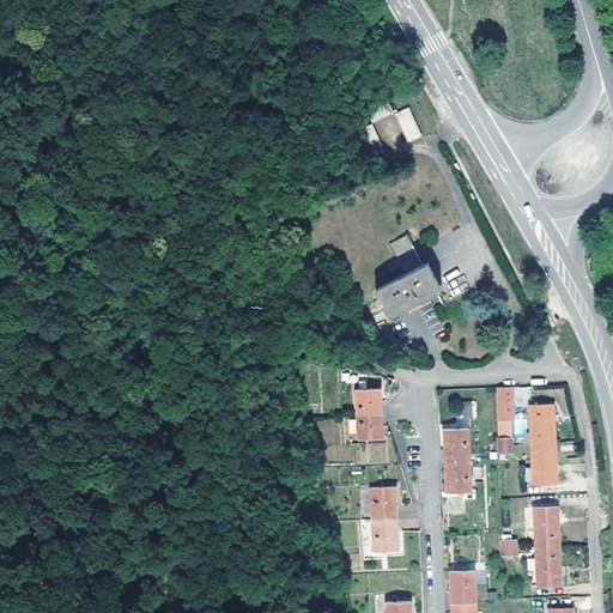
[(359,111),(366,126),(368,125),(388,114),(381,98),(359,111)]
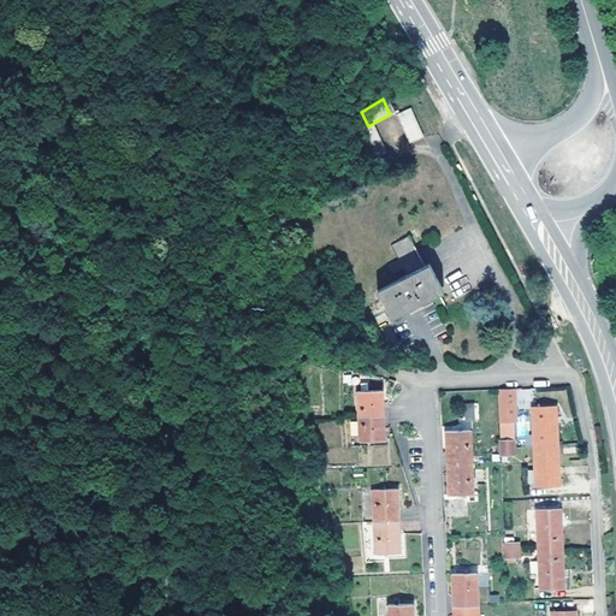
[(404,106),(390,114),(406,142),(420,135),(404,106)]
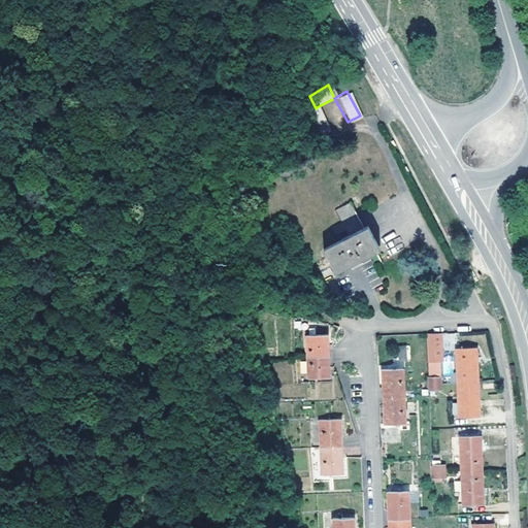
[(329,132),(317,107),(316,108),(304,114),(317,138),(329,132)]
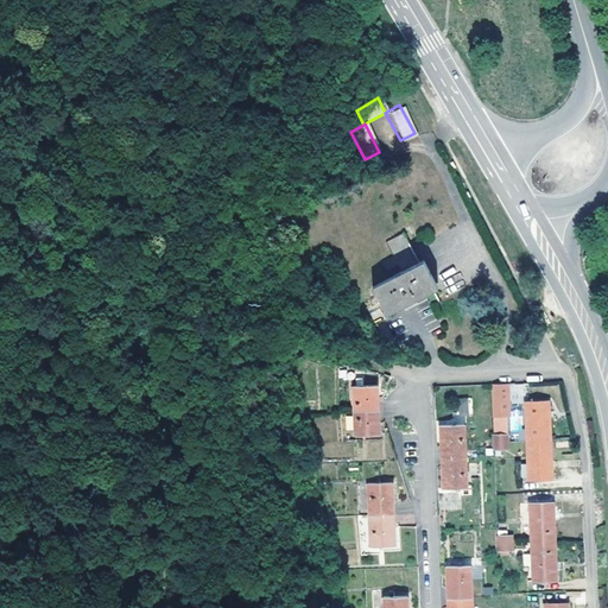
[(425,309),(439,301),(432,290),(417,261),(401,232),(382,242),(390,257),(378,263),(384,272),(396,266),(399,272),(371,286),(386,315),(418,297),(425,309)]
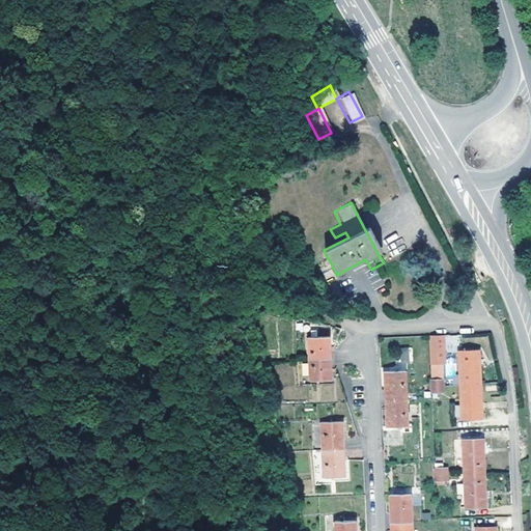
[(369,225),(364,228),(378,253),(383,250),(369,225)]
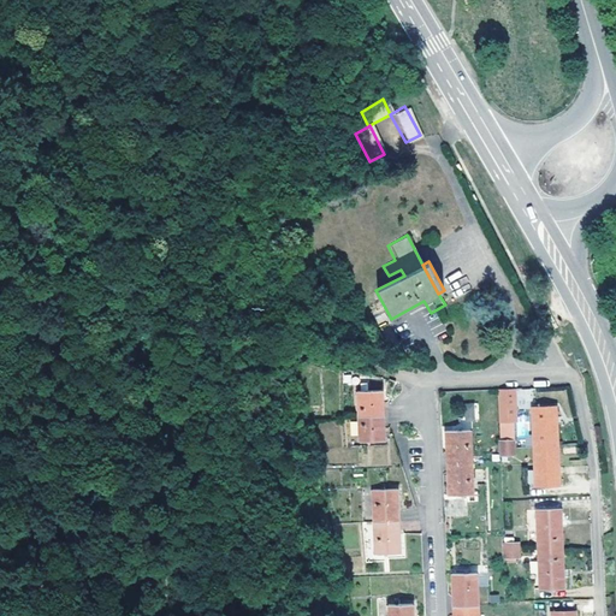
[(513,388),(497,389),(498,420),(510,420),(515,420),(513,388)]
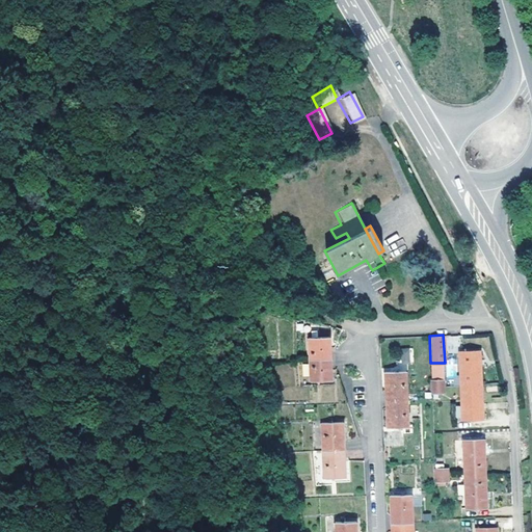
[(311,360),(331,358),(331,346),(330,337),(318,337),(309,338),(311,360)]
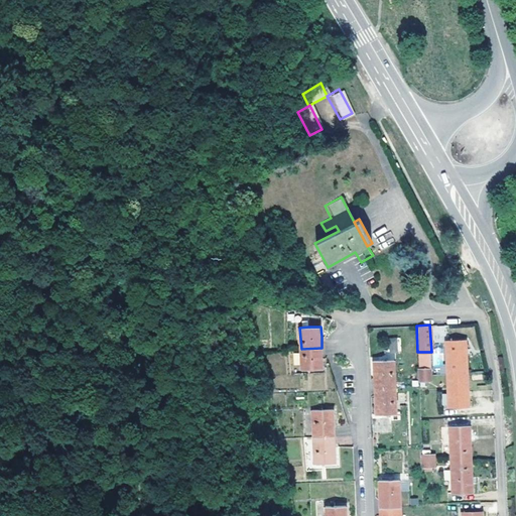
[(446,373),(448,406),(468,406),(466,373),(465,340),(444,342),(446,373)]
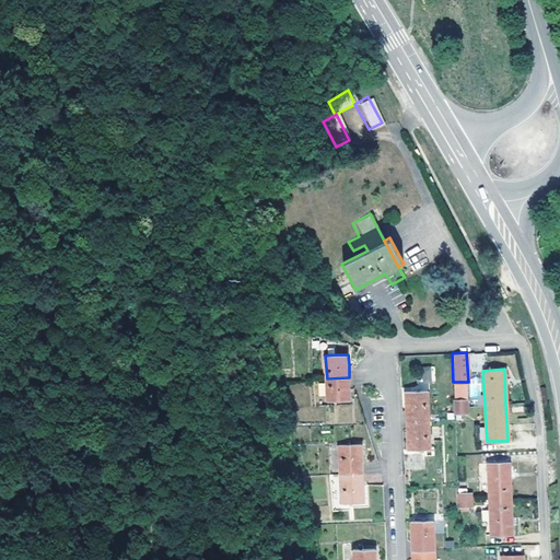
[(349,377),(327,378),(328,401),(350,400),(350,388),(349,377)]
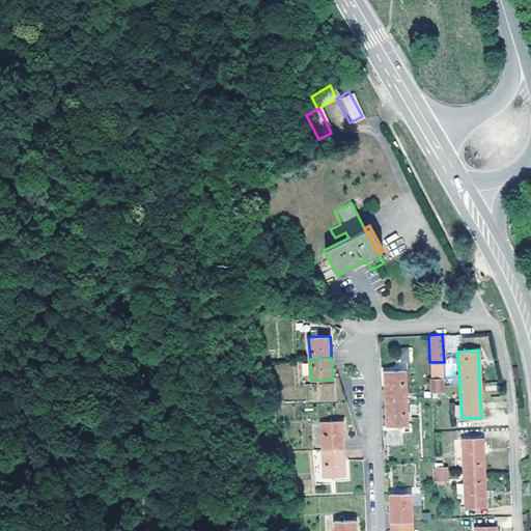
[(429,362),(429,380),(441,380),(440,362),(429,362)]
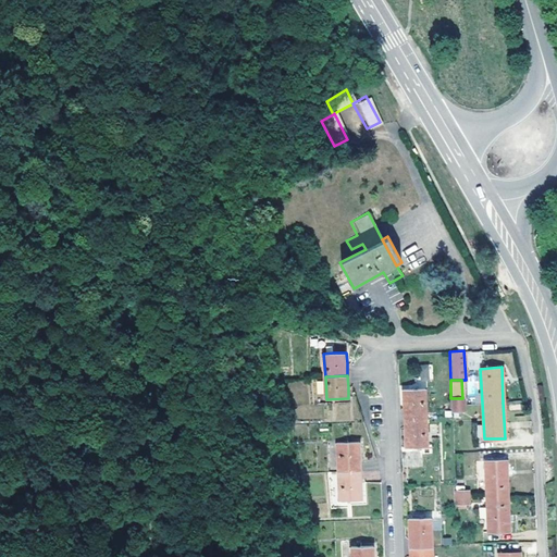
[(405,430),(406,448),(429,447),(426,418),(425,388),(404,390),(404,404),(405,419),(405,430)]
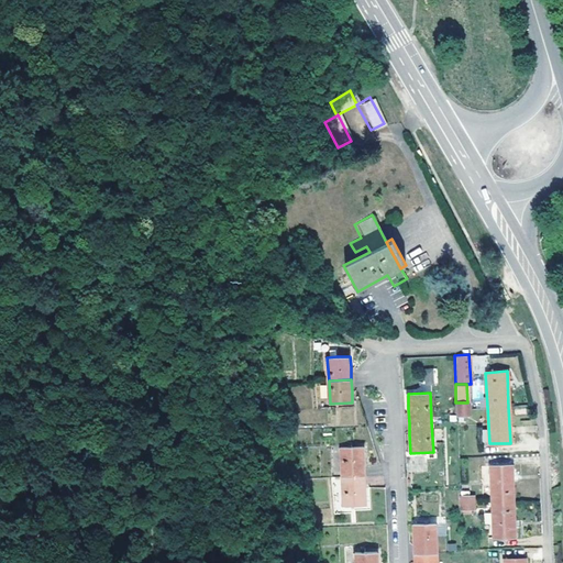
[(342,477),(365,476),(364,461),(363,446),(341,448),(342,477)]
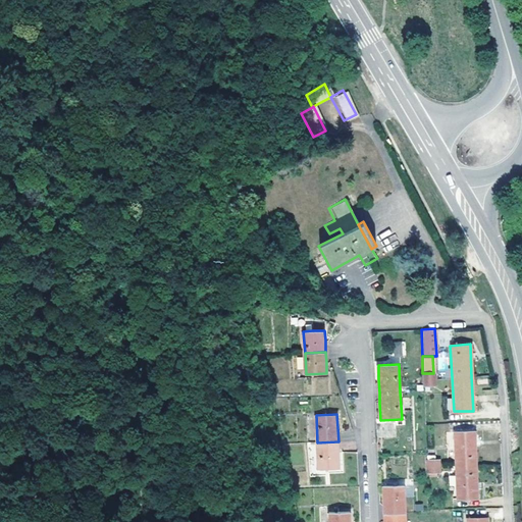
[(474,431),(455,432),(456,465),(458,499),(477,498),(476,464),(474,431)]
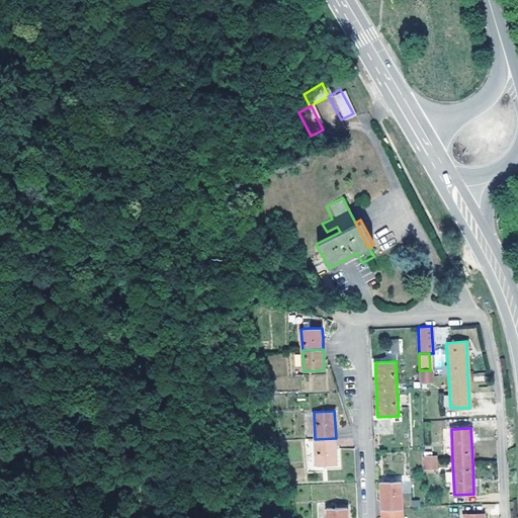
[(336,454),(336,438),(315,439),(316,466),(337,465),(336,454)]
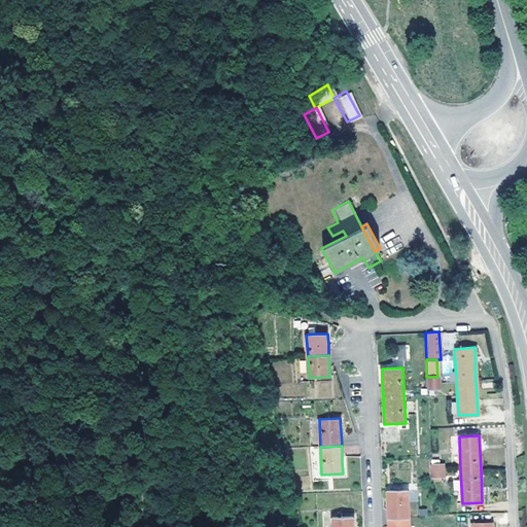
[(409,490),(387,491),(387,505),(388,519),(388,526),(409,526),(410,517),(409,490)]
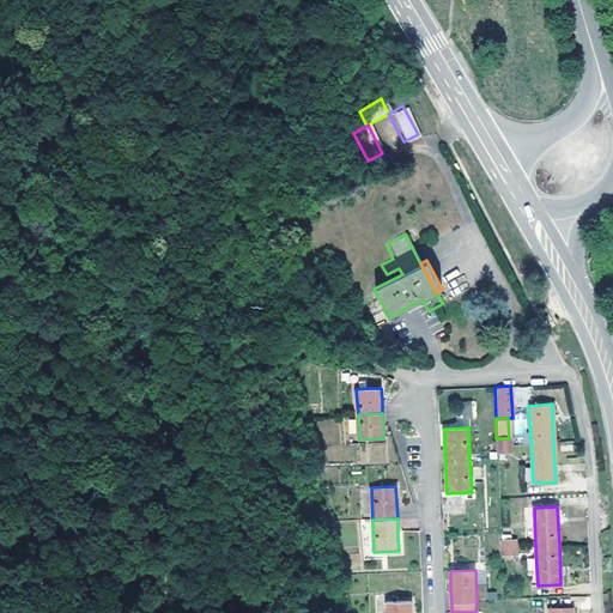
[(386,612),(411,612),(412,612),(411,600),(386,601),(386,612)]
